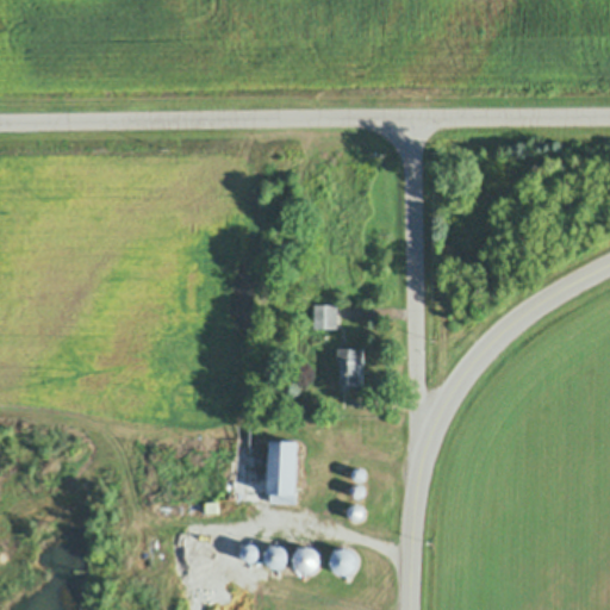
[(338,304),(338,328),(315,328),(316,304),(338,304)]
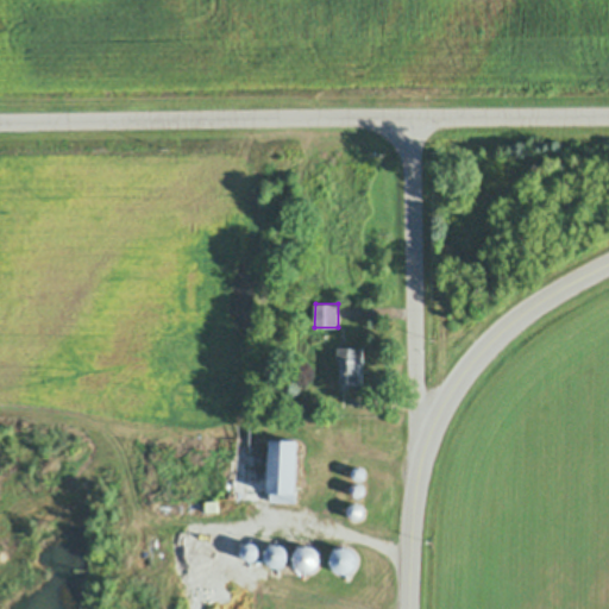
[(364,347),(364,383),(341,383),(341,347),(364,347)]
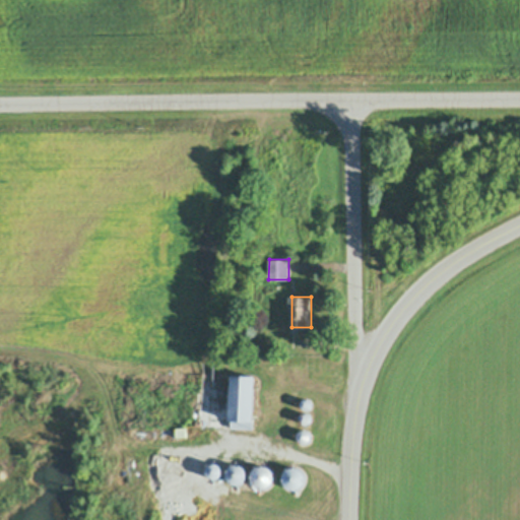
[(235,330),(235,313),(246,313),(247,330),(235,330)]
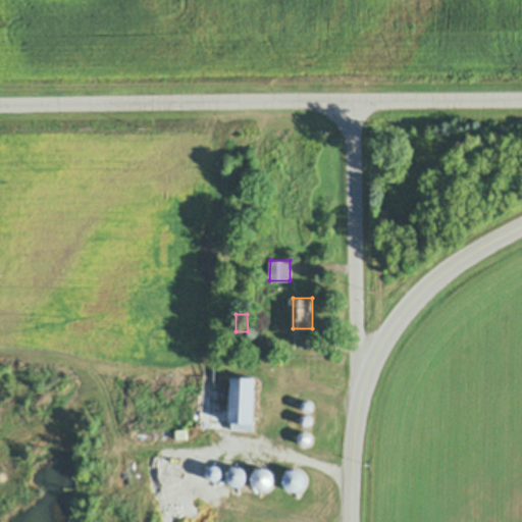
[(257,378),(255,423),(254,430),(230,429),(231,422),(233,377),(257,378)]
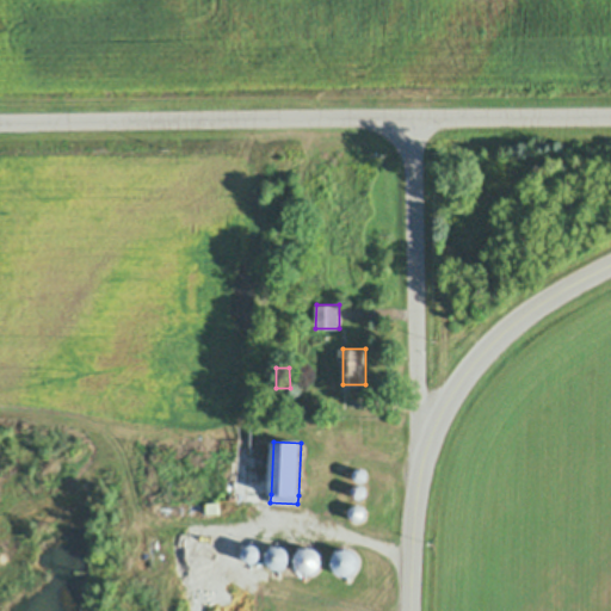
[(358,479),(357,479),(357,477),(356,477),(355,477),(355,476),(353,476),(353,475),(353,474),(352,474),(352,473),(352,471),(353,471),(353,470),(353,469),(355,469),(355,468),(356,468),(357,468),(357,467),(358,467),(359,467),(359,468),(360,468),(362,468),(362,469),(363,469),(363,470),(363,471),(364,471),(364,473),(364,474),(363,474),(363,475),(363,476),(362,476),(362,477),(360,477),(359,477),(358,479)]
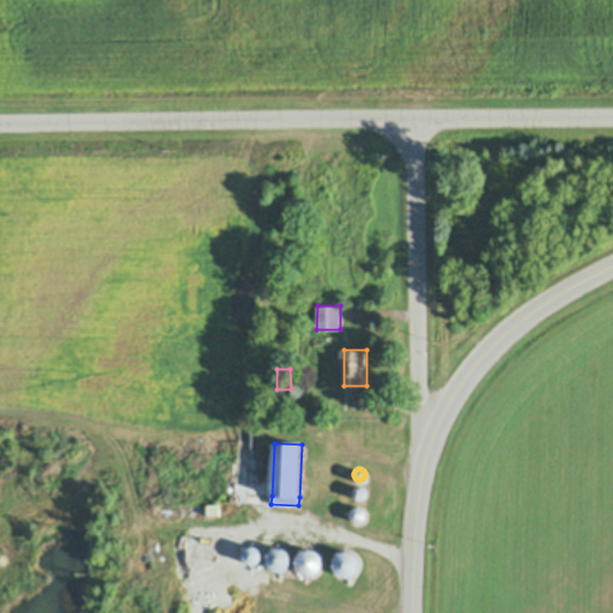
[(358,499),(357,499),(356,499),(354,498),(353,498),(353,497),(352,497),(352,496),(352,495),(351,495),(351,493),(351,492),(351,491),(352,491),(352,490),(352,489),(353,489),(353,487),(354,486),(356,486),(356,485),(357,485),(358,485),(359,485),(360,485),(362,486),(363,486),(363,487),(364,487),(364,489),(365,489),(365,490),(365,491),(365,492),(365,493),(365,495),(365,496),(364,497),(364,498),(363,498),(362,499),(360,499),(359,499),(358,499)]
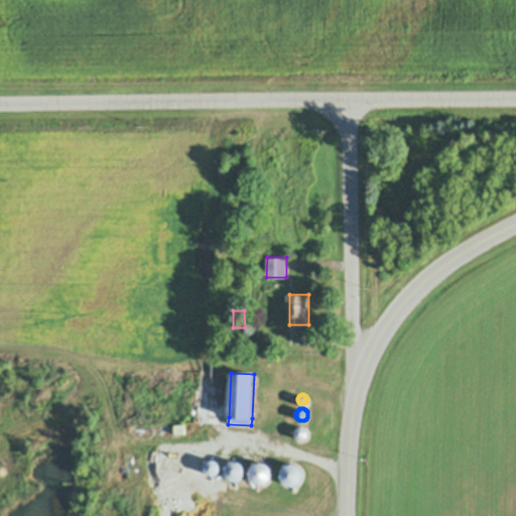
[(184,432),(174,433),(174,424),(184,423),(184,432)]
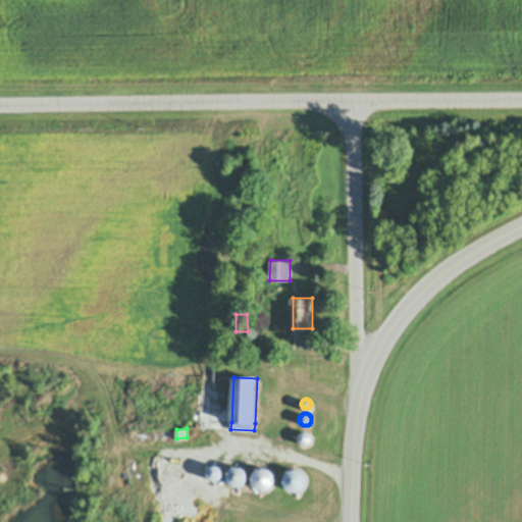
[(304,444),(303,444),(302,444),(302,442),(301,442),(300,441),(299,440),(299,439),(298,438),(298,437),(298,436),(298,435),(299,435),(299,434),(299,433),(300,433),(300,432),(301,432),(301,431),(302,431),(303,431),(304,431),(305,431),(306,431),(307,431),(307,432),(308,432),(309,432),(309,433),(310,434),(310,435),(310,436),(310,437),(310,438),(310,439),(310,440),(309,440),(309,441),(308,441),(308,442),(307,442),(306,444),(305,444),(304,444)]
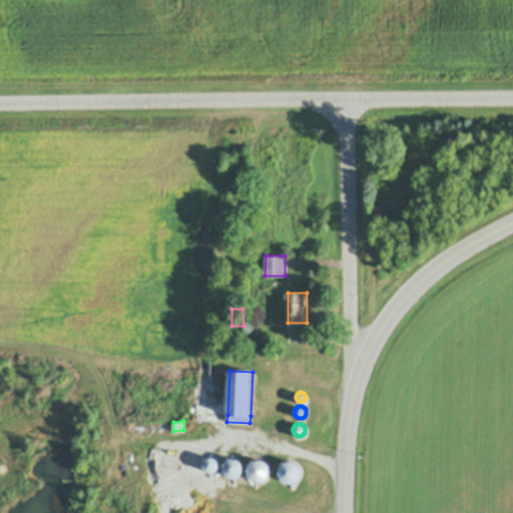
[(150,452),(149,452),(149,451),(148,451),(147,451),(147,450),(147,449),(146,449),(146,448),(146,447),(146,446),(147,446),(147,445),(148,444),(149,444),(150,443),(151,443),(151,444),(152,444),(153,444),(153,445),(154,445),(154,446),(154,447),(155,447),(155,448),(154,448),(154,449),(154,450),(153,450),(153,451),(152,451),(152,452),(151,452),(150,452)]
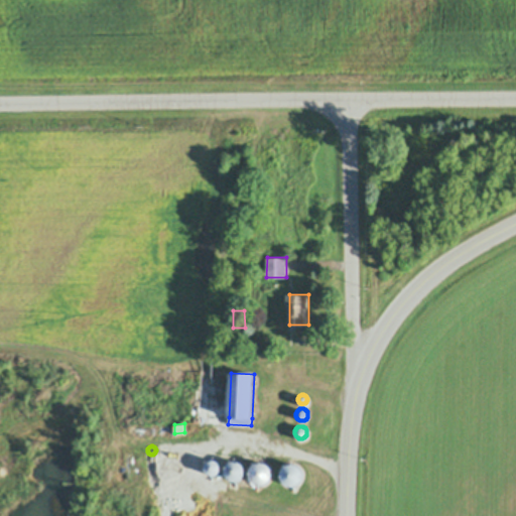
[(234,479),(233,479),(232,479),(231,479),(230,479),(230,478),(229,478),(228,478),(228,477),(227,477),(227,476),(226,476),(225,475),(225,474),(224,473),(224,472),(224,471),(223,471),(223,470),(223,469),(223,468),(223,467),(223,466),(224,466),(224,465),(224,464),(225,463),(226,462),(226,461),(227,461),(228,460),(229,459),(230,459),(231,459),(232,458),(233,458),(234,458),(235,458),(235,459),(236,459),(237,459),(238,459),(238,460),(239,460),(240,460),(240,461),(241,461),(241,462),(242,462),(242,463),(243,464),(243,465),(243,466),(244,466),(244,467),(244,468),(244,469),(244,470),(244,471),(243,472),(243,473),(243,474),(242,474),(242,475),(241,475),(241,476),(240,477),(239,477),(239,478),(238,478),(237,478),(237,479),(236,479),(235,479),(234,479)]
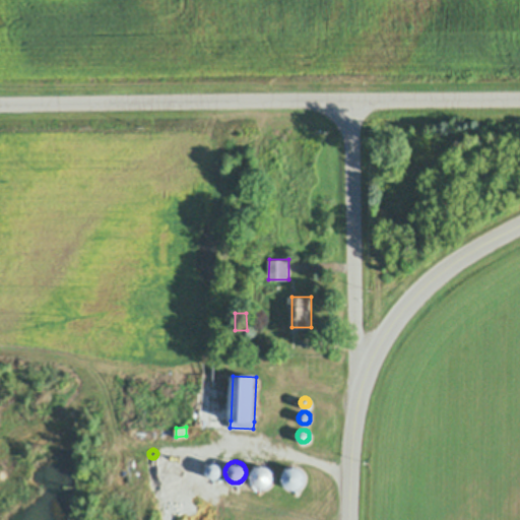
[(260,488),(259,488),(259,486),(258,486),(257,486),(256,485),(255,485),(254,484),(253,483),(253,482),(252,482),(252,481),(251,480),(251,479),(251,478),(250,478),(250,477),(250,476),(250,475),(250,474),(251,473),(251,472),(251,471),(252,470),(252,469),(253,468),(254,468),(254,467),(255,467),(255,466),(256,466),(257,465),(258,465),(259,465),(260,465),(261,464),(262,464),(263,465),(264,465),(265,465),(266,465),(267,466),(268,466),(268,467),(269,467),(269,468),(270,468),(270,469),(271,470),(271,471),(272,471),(272,472),(272,473),(272,474),(272,475),(272,476),(272,477),(272,478),(272,479),(272,480),(271,480),(271,481),(271,482),(270,482),(270,483),(269,483),(269,484),(268,484),(268,485),(267,485),(266,486),(265,486),(264,486),(263,488),(262,488),(261,488),(260,488)]
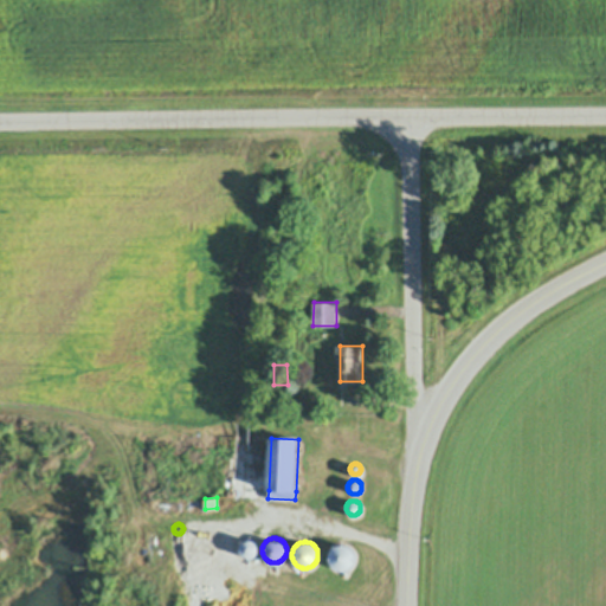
[(343,569),(342,569),(341,569),(340,569),(339,569),(337,569),(336,569),(336,568),(335,568),(334,568),(334,567),(333,567),(333,566),(331,566),(331,565),(330,565),(330,563),(330,562),(329,562),(329,561),(329,560),(328,559),(328,558),(328,556),(328,555),(328,554),(329,554),(329,553),(329,552),(330,550),(330,549),(331,548),(333,547),(334,547),(334,546),(335,545),(336,545),(337,545),(339,543),(340,543),(341,543),(342,543),(343,543),(345,543),(346,545),(347,545),(348,545),(348,546),(349,546),(350,547),(352,548),(353,549),(353,550),(354,550),(354,552),(354,553),(354,554),(355,555),(355,556),(355,558),(355,559),(354,560),(354,561),(354,562),(353,562),(353,563),(353,565),(352,565),(352,566),(350,566),(350,567),(349,567),(349,568),(348,568),(347,569),(346,569),(345,569),(343,569)]
